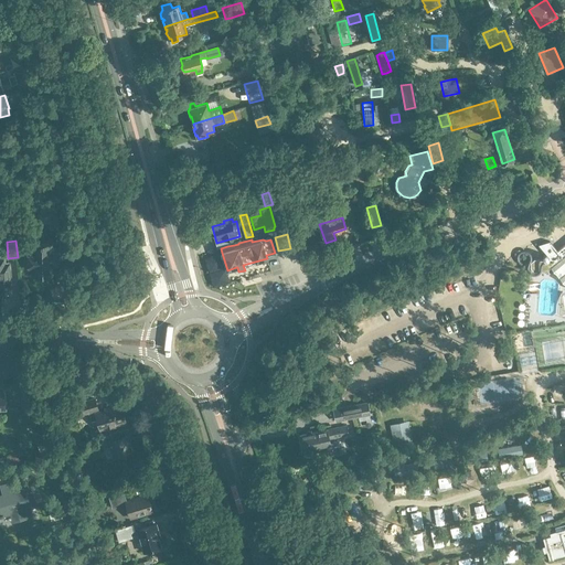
[(545,262),(544,259),(534,259),(531,262),(531,267),(533,270),(545,272),(551,267),(564,284),(564,244),(550,258),(545,262)]
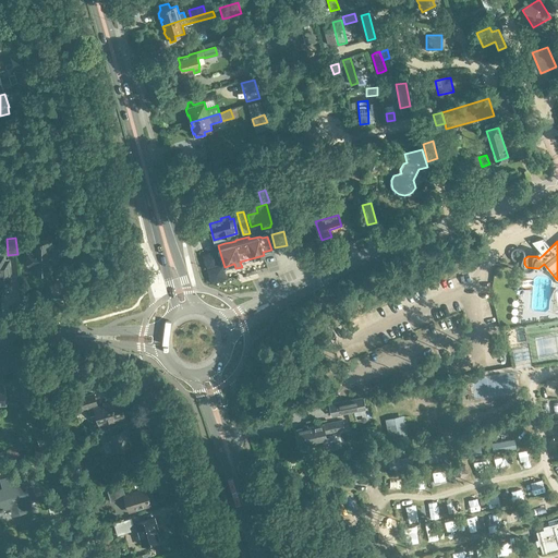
[(1,256),(0,256),(0,280),(3,280),(2,269),(10,269),(9,261),(1,262),(1,256)]
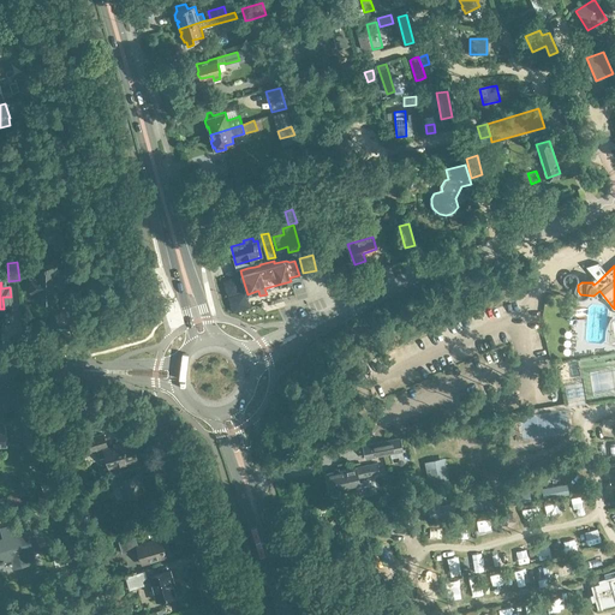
[(566,415),(584,413),(583,393),(565,393),(566,415)]
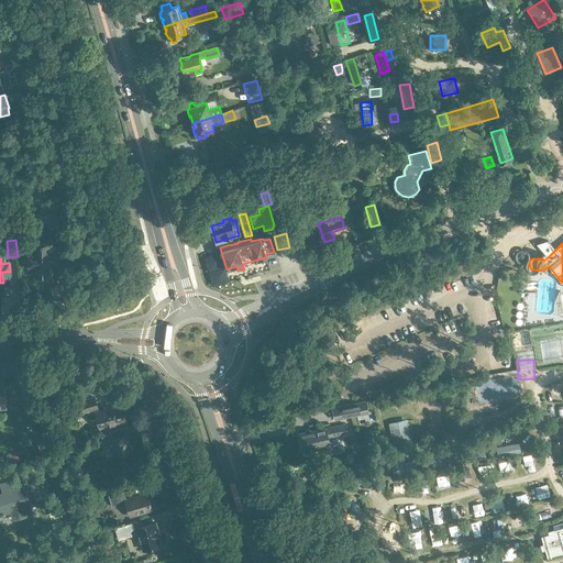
[(470,397),(468,386),(461,387),(462,399),(470,397)]
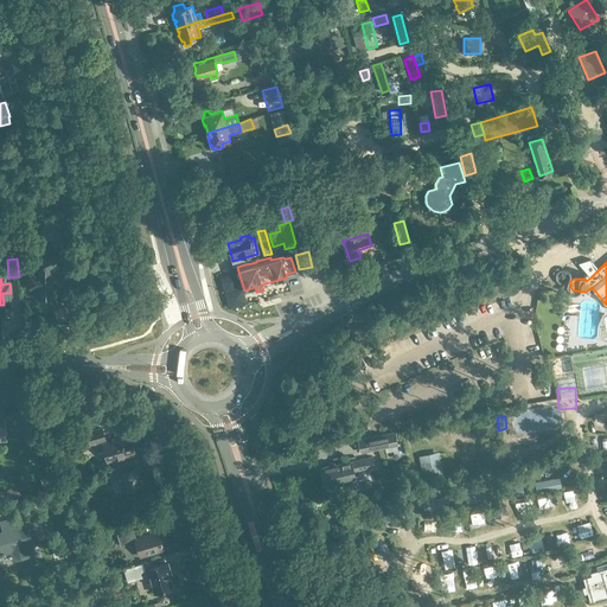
[(40,442),(39,427),(24,428),(25,443),(40,442)]
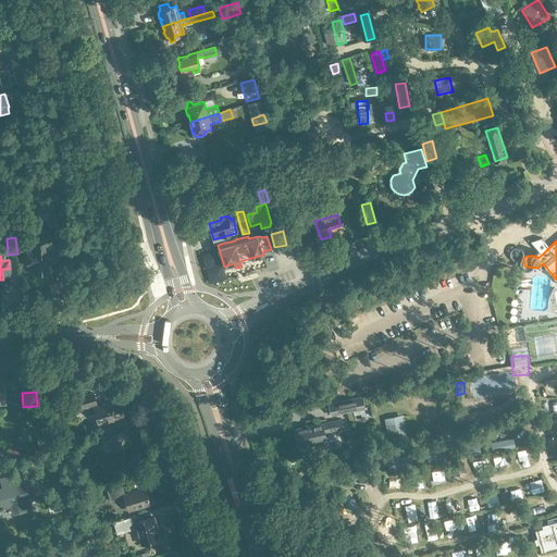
[(94,393),(72,399),(75,409),(87,405),(91,422),(98,420),(99,423),(124,416),(120,400),(95,407),(94,404),(97,403),(94,393)]
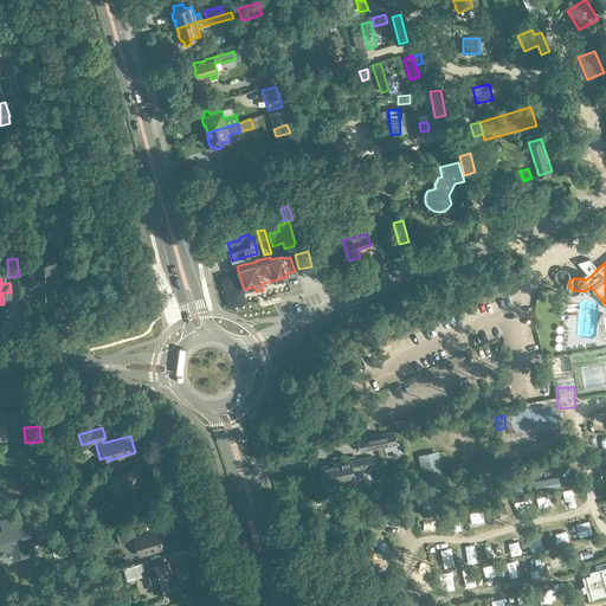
[(56,431),(46,433),(50,445),(59,443),(56,431)]
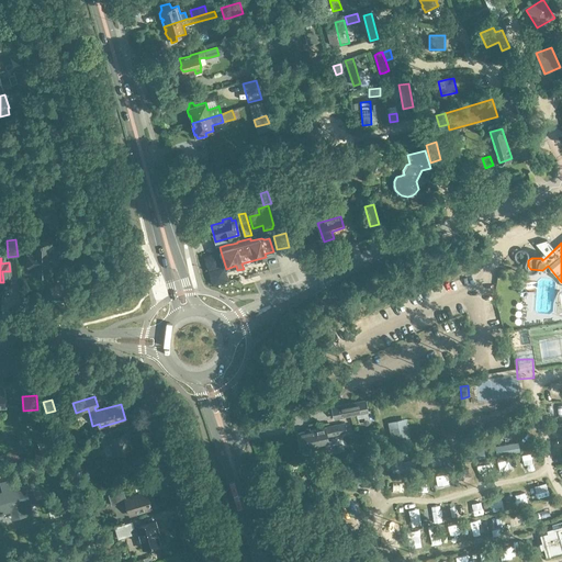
[(369,413),(367,400),(332,406),(334,420),(369,413)]
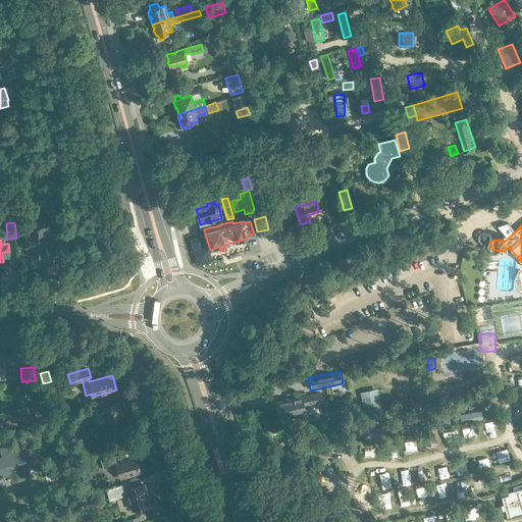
[(279,417),(307,412),(306,406),(322,402),(320,393),(276,402),(279,417)]
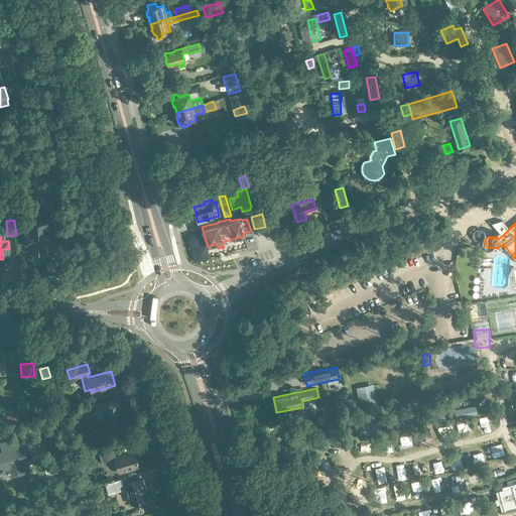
[(108,394),(93,399),(96,409),(101,408),(104,418),(123,412),(119,398),(110,401),(108,394)]
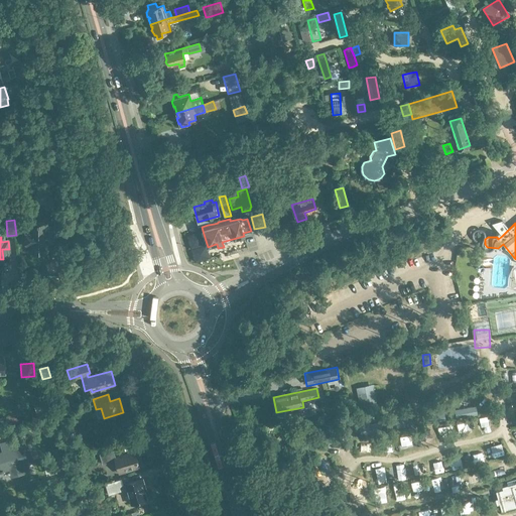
[(44,401),(34,404),(36,411),(46,408),(44,401)]
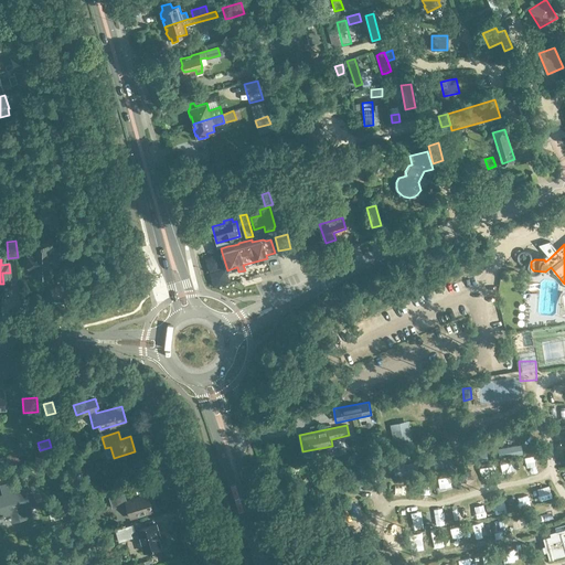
[(42,465),(44,471),(54,468),(53,462),(42,465)]
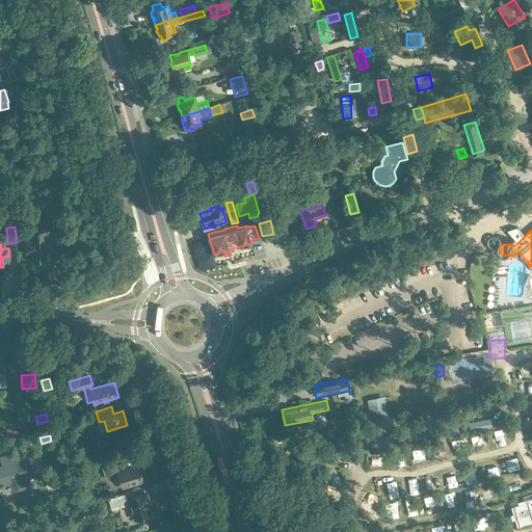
[(500,447),(500,436),(490,437),(491,448),(500,447)]
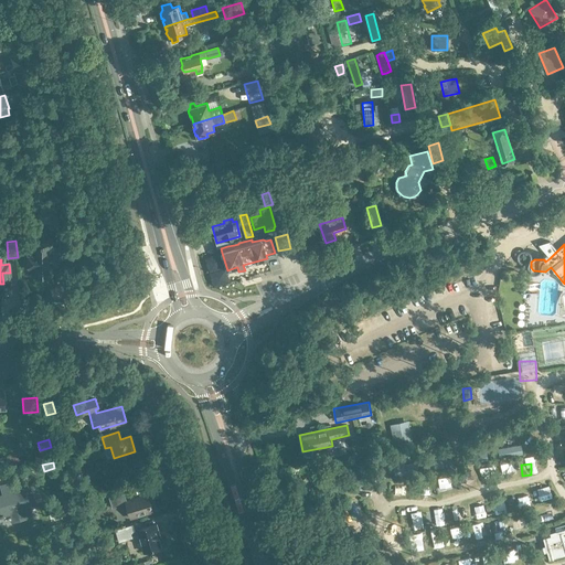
[(496,471),(498,477),(509,473),(507,468),(496,471)]
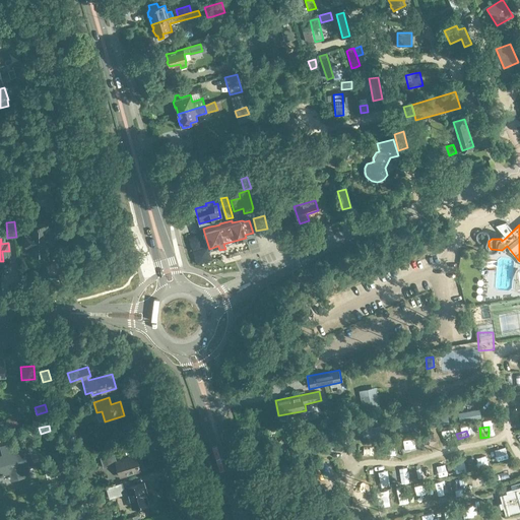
[(17,442),(8,445),(11,455),(7,456),(7,455),(3,456),(0,457),(0,474),(11,471),(13,479),(29,474),(27,468),(34,466),(28,449),(20,451),(17,442)]
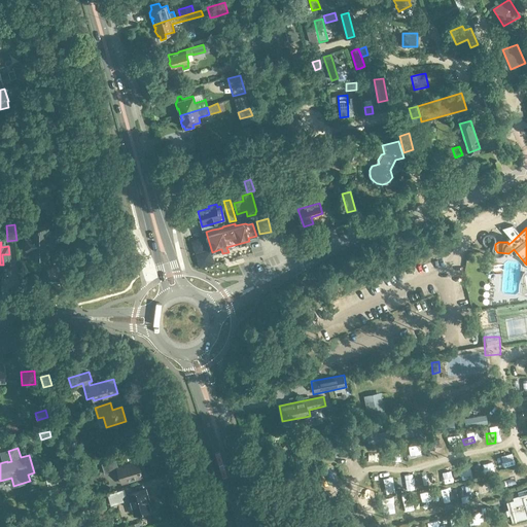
[(116,459),(102,463),(105,473),(114,471),(115,476),(119,475),(123,483),(142,478),(138,461),(118,466),(116,459)]
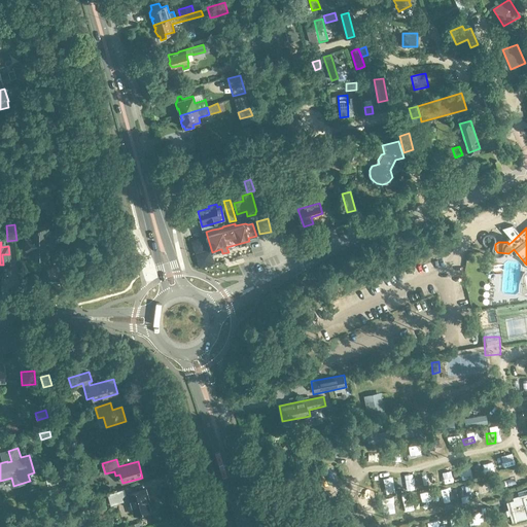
[(482,471),(484,482),(494,480),(492,469),(482,471)]
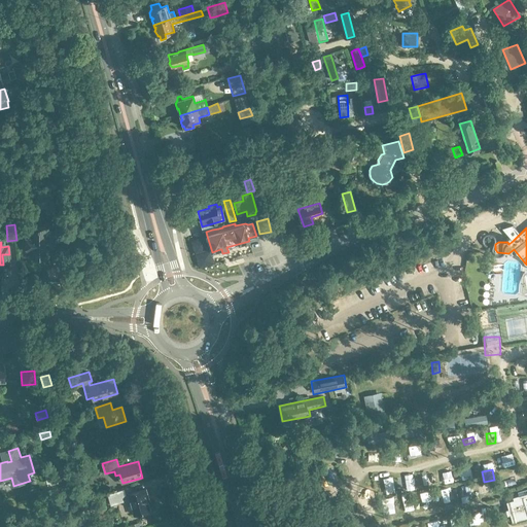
[(110,505),(119,503),(130,500),(135,516),(150,511),(146,497),(148,496),(145,489),(132,493),(130,488),(116,492),(107,494),(110,505)]
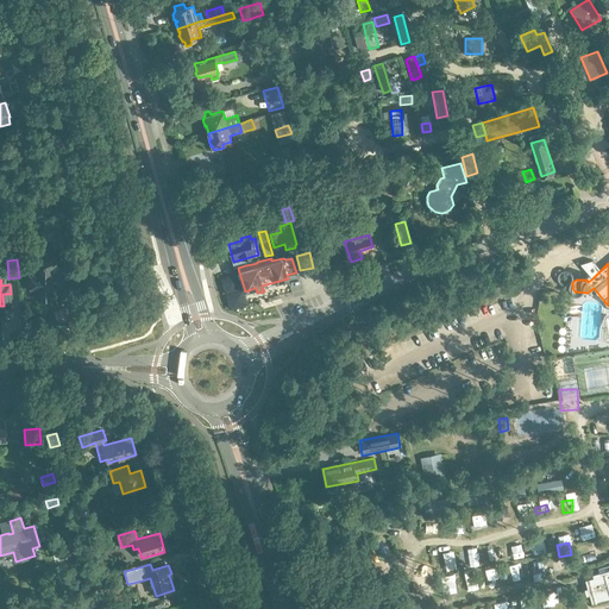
[(586,586),(584,588),(586,595),(589,594),(591,603),(608,597),(608,565),(598,569),(600,576),(585,579),(586,586)]
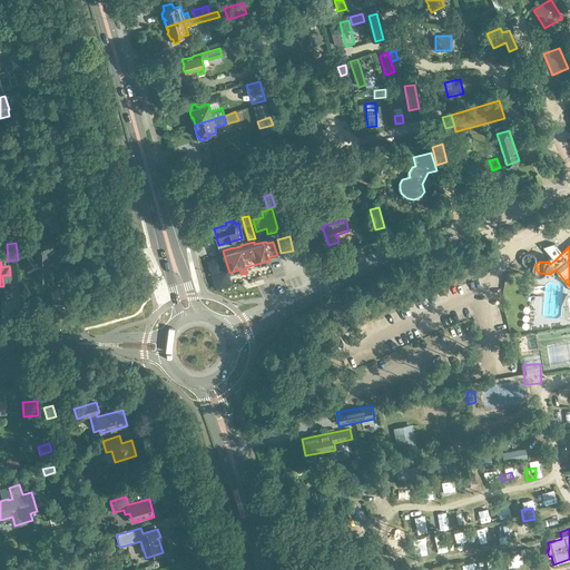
[(453,553),(465,551),(463,538),(451,540),(453,553)]
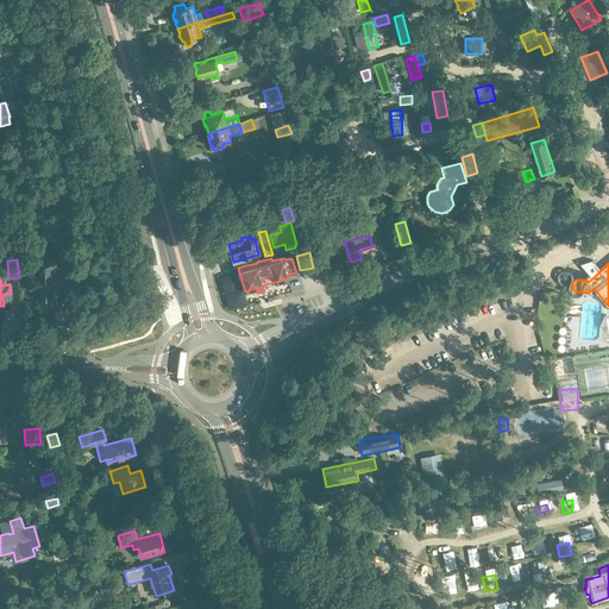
[(73,608),(70,598),(56,602),(57,608),(73,608)]
